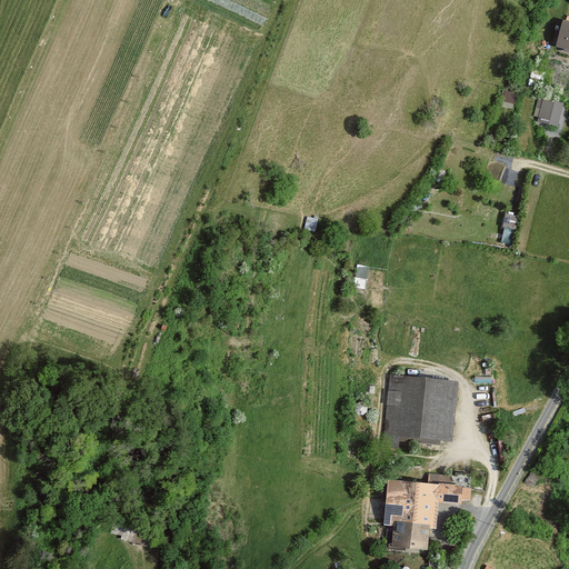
[(568,17),(565,17),(557,48),(568,50),(568,17)]
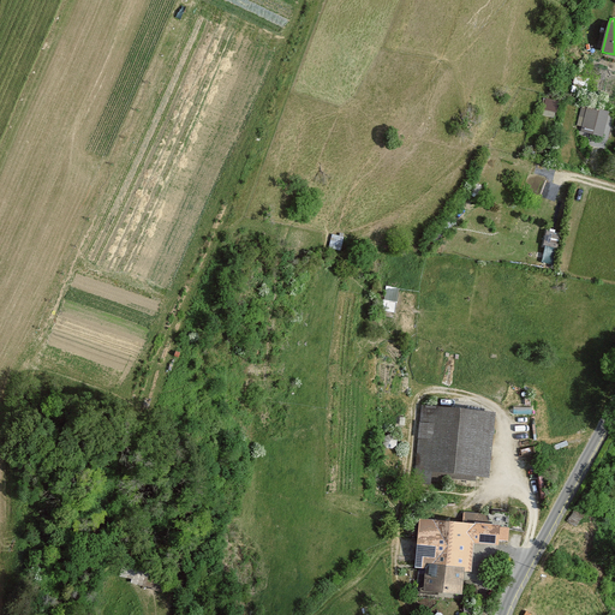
[(581,132),(603,137),(608,112),(587,108),(581,132)]
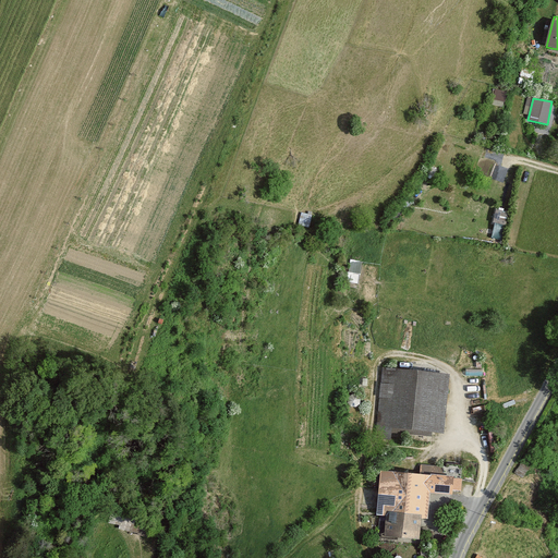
[(448,376),(383,368),(376,437),(389,439),(390,427),(443,433),(448,376)]
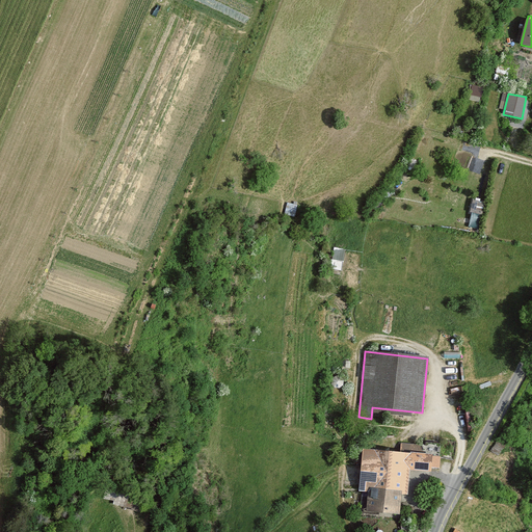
[(439,467),(441,444),(426,443),(426,446),(401,444),(400,454),(365,451),(361,490),(369,491),(367,510),(399,513),(401,491),(406,493),(408,469),(429,471),(429,467),(439,467)]
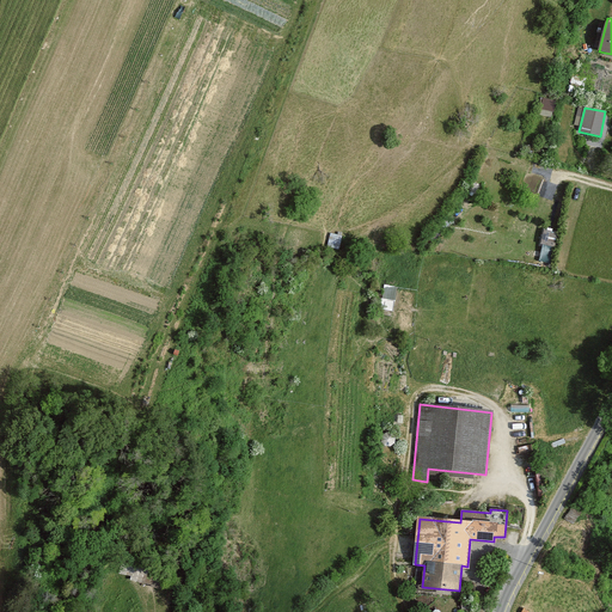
[(154,574),(152,586),(160,588),(164,576),(154,574)]
